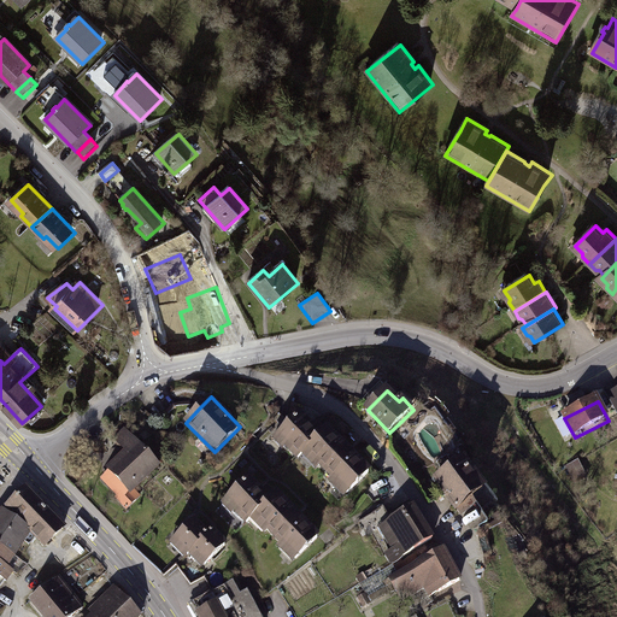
[(285,433),(276,440),(299,464),(309,453),(348,494),(372,470),(330,427),(321,436),(301,416),(285,433)]
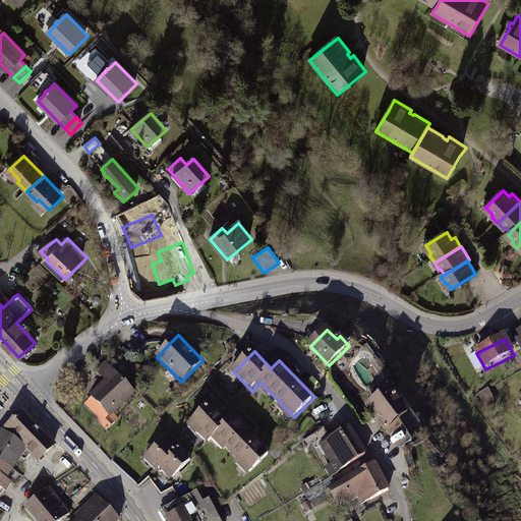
[(109,382),(85,404),(103,421),(101,424),(108,432),(116,424),(111,419),(135,396),(105,364),(98,371),(109,382)]
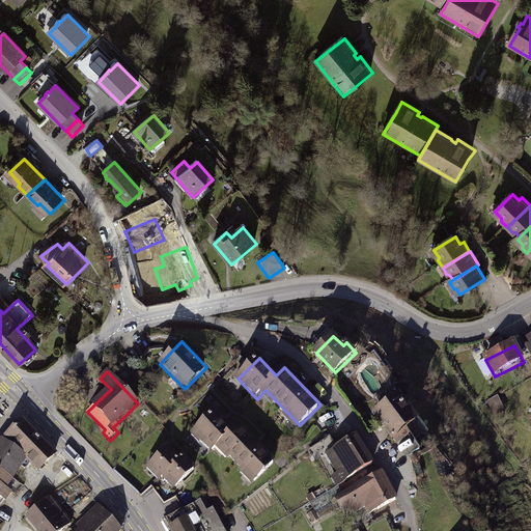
[(399,397),(375,414),(406,456),(419,447),(408,430),(418,423),(399,397)]
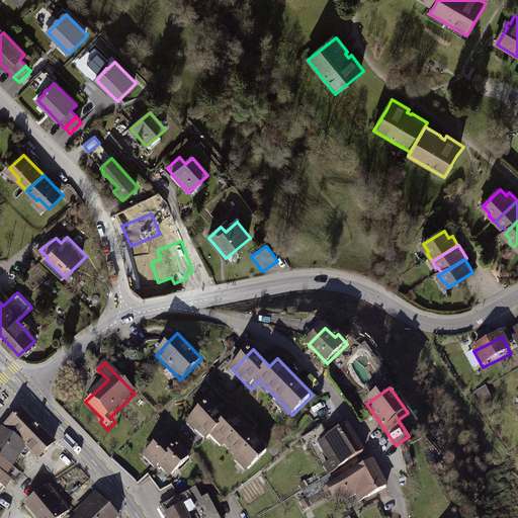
[(490,401),(484,389),(477,392),(484,405),(490,401)]
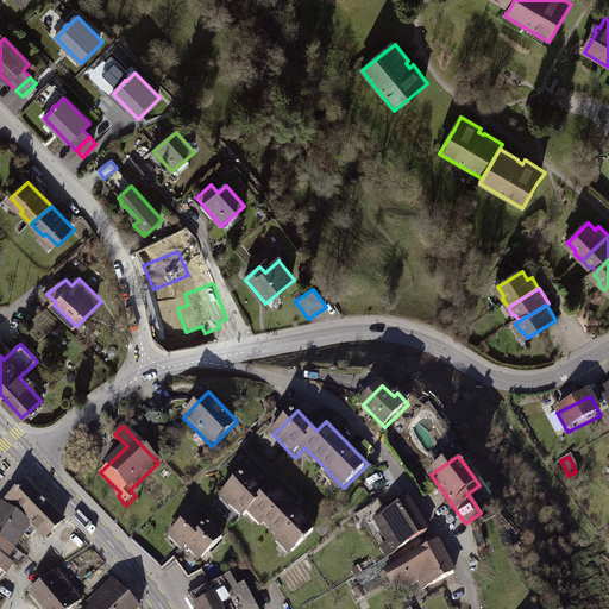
[(246,475),(221,498),(244,521),(253,512),(293,552),(316,528),(309,522),(274,485),(265,495),(246,475)]
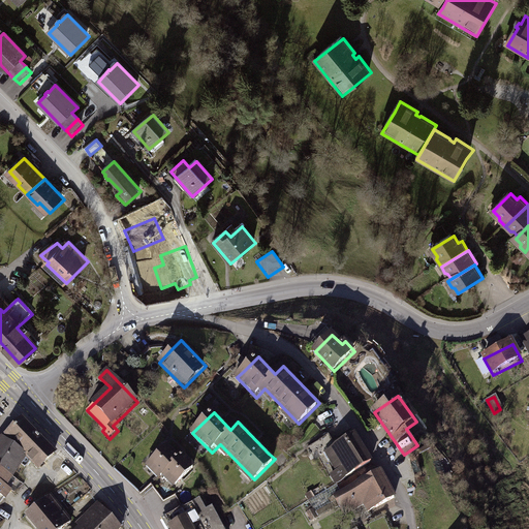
[(24,422),(7,437),(40,471),(57,456),(24,422)]
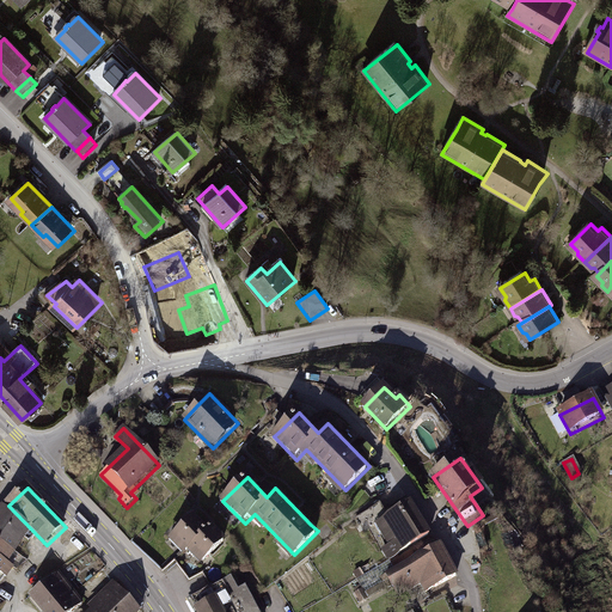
[(397,509),(387,515),(380,502),(356,516),(365,531),(374,525),(387,545),(383,548),(390,561),(409,549),(408,546),(429,534),(408,499),(395,506),(397,509)]
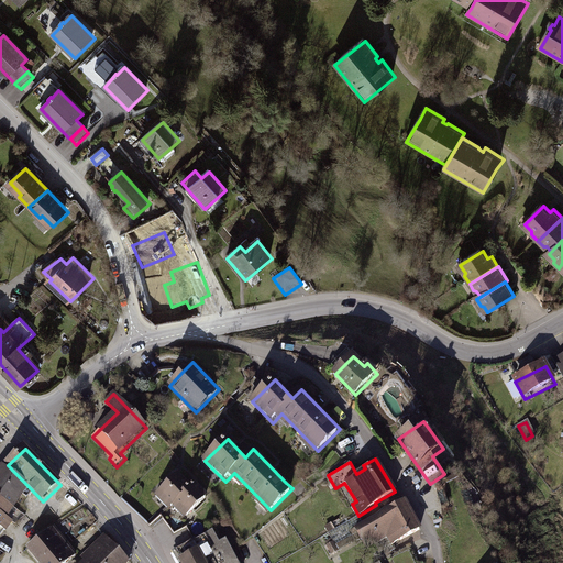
[(4,471),(0,476),(0,497),(17,509),(30,488),(4,471)]
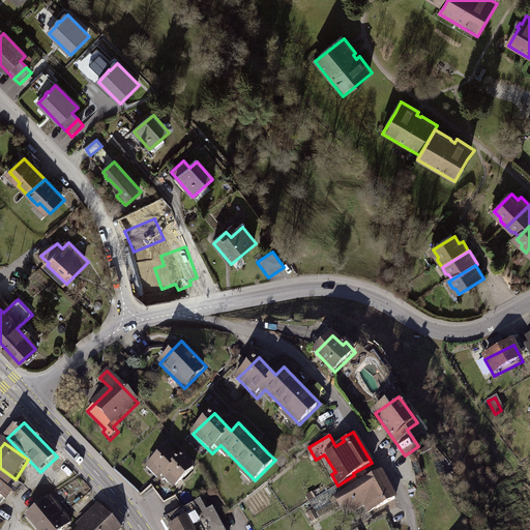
[(180,461),(167,447),(150,465),(163,477),(180,461)]
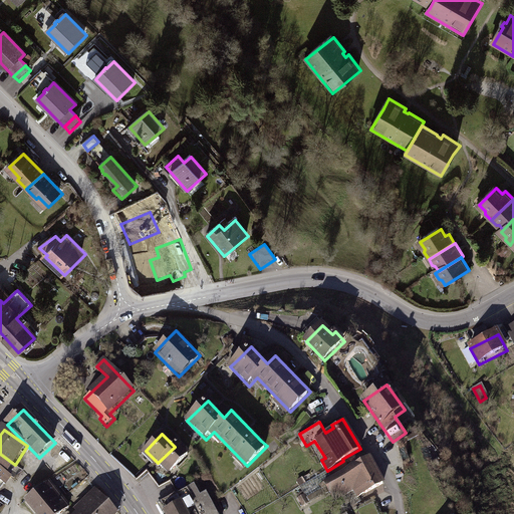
[(190,456),(178,443),(162,459),(174,472),(190,456)]
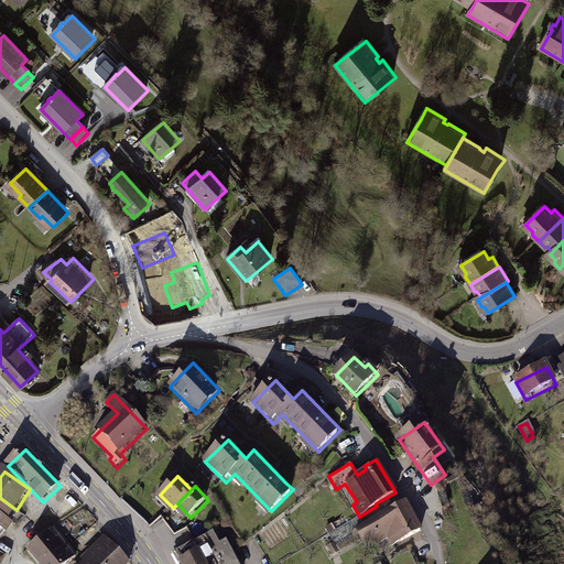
[(0,527),(8,533),(14,524),(9,521),(17,510),(0,498),(0,527)]
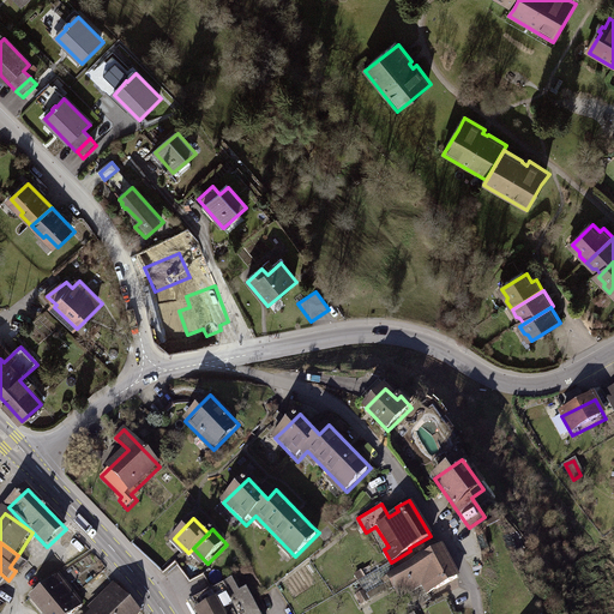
[(414,561),(410,554),(393,564),(398,572),(357,595),(362,605),(408,579),(419,600),(458,577),(441,547),(414,561)]
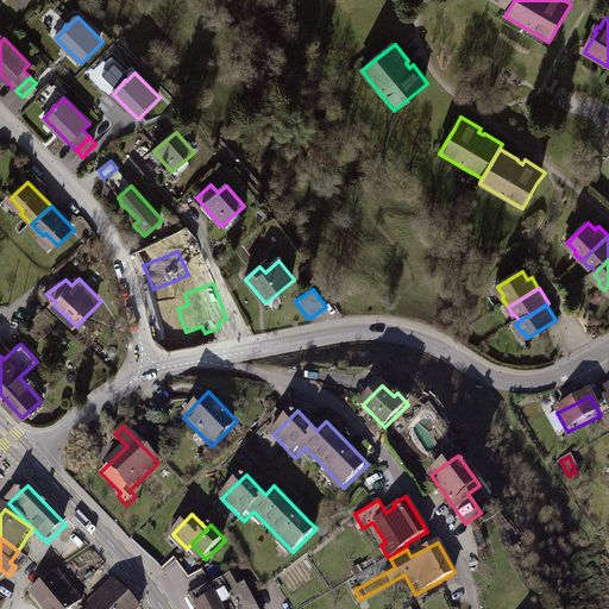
[(73,608),(82,601),(60,573),(33,595),(44,608),(73,608)]
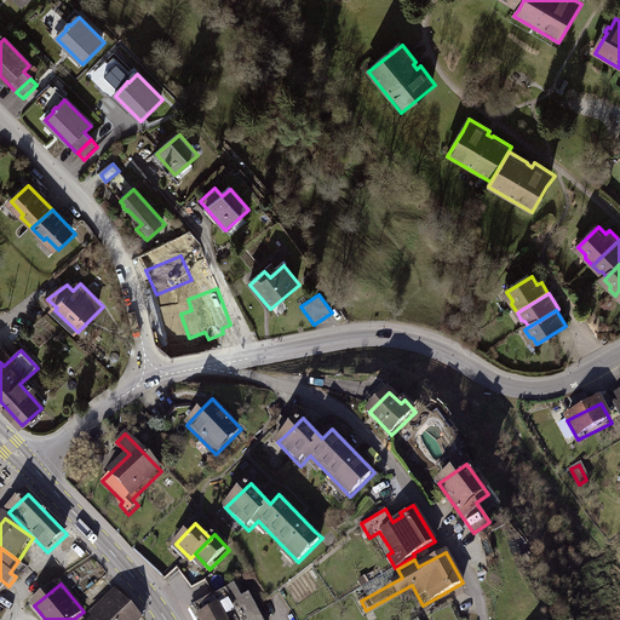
[(236,587),(194,610),(199,619),(263,619),(251,597),(244,602),(236,587)]
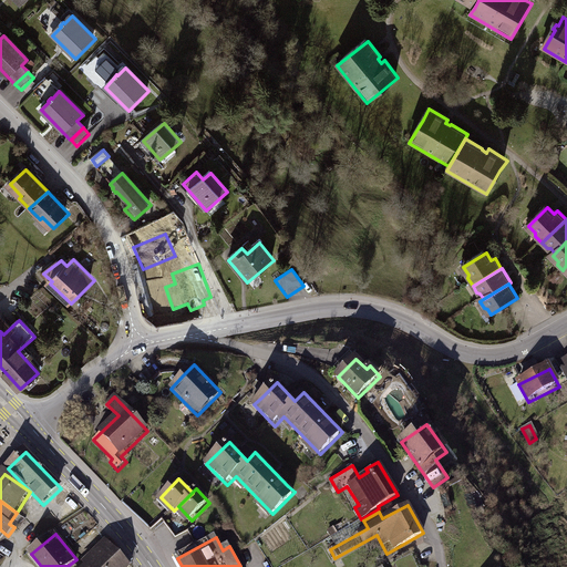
[(127,566),(105,544),(91,558),(88,564),(90,566),(127,566)]
